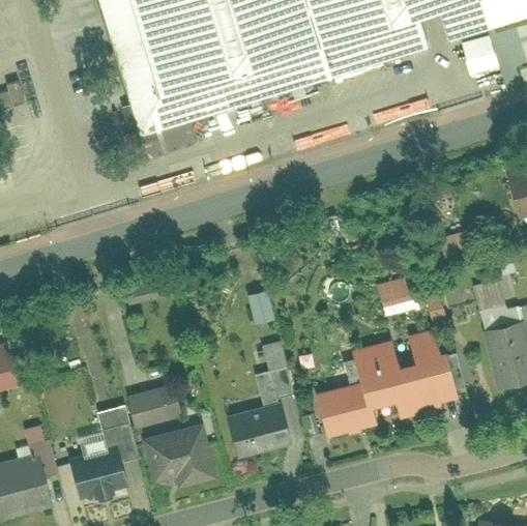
[(448,42),(495,28),(486,0),(97,0),(141,138),(429,50),(420,25),(441,18),(448,42)]
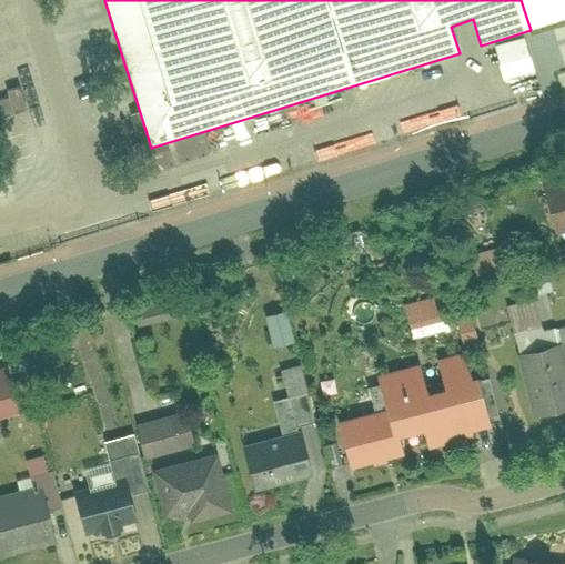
[(521,0),(531,30),(564,19),(564,0),(521,0)]
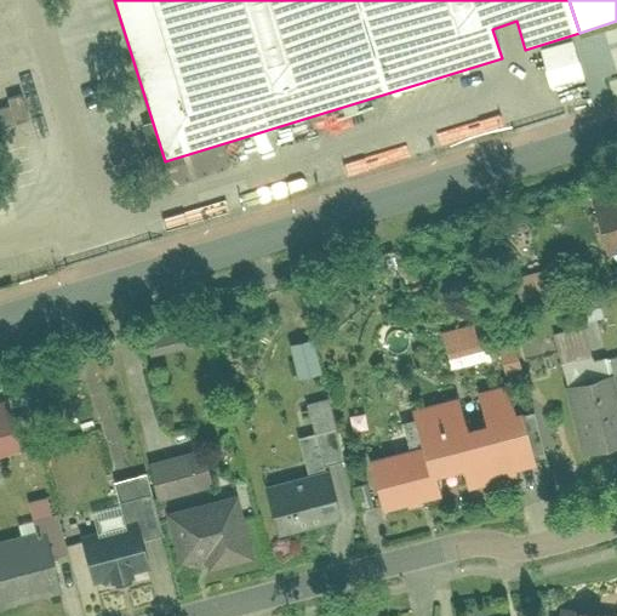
[(616,189),(586,199),(599,252),(616,247),(616,189)]
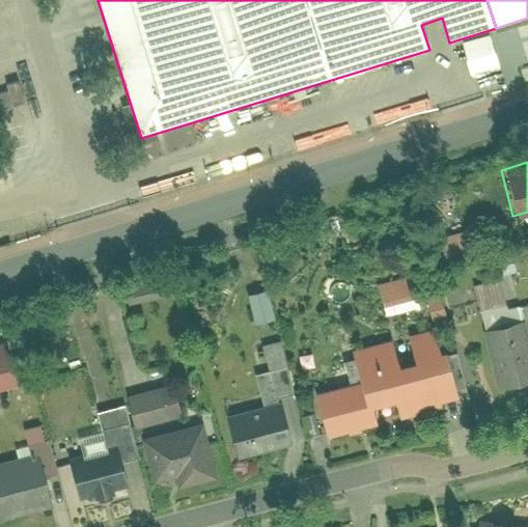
[(373,283),(382,315),(415,306),(407,275),(373,283)]
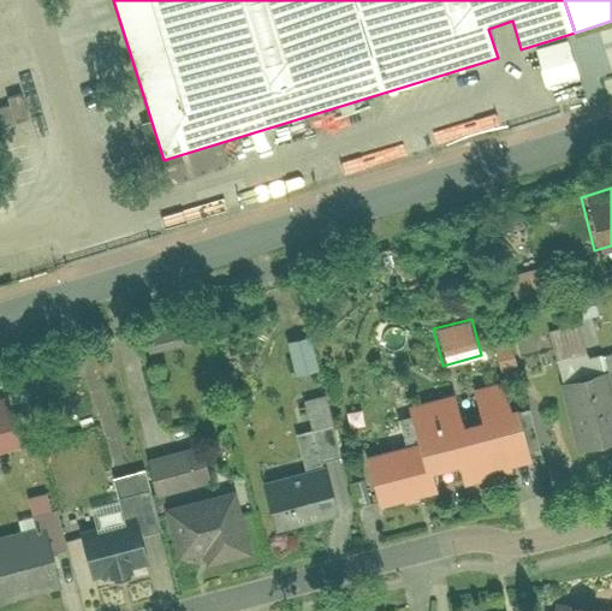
[(140,334),(144,354),(188,343),(183,324),(140,334)]
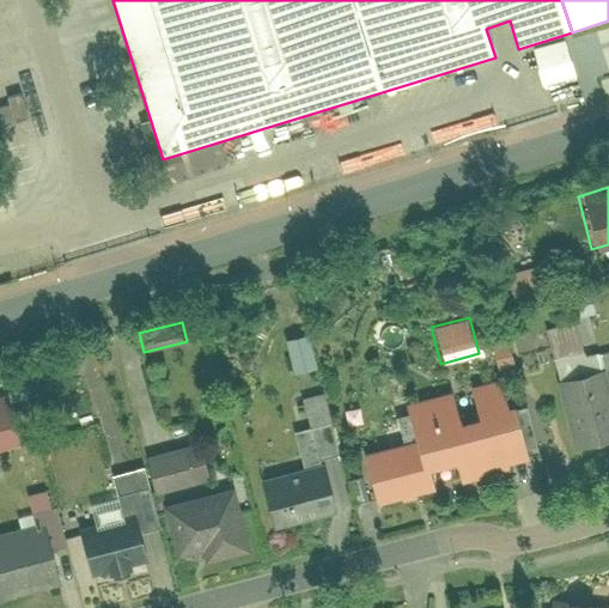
[(574,322),(546,328),(570,448),(608,439),(608,389),(608,384),(608,345),(580,352),(574,322)]
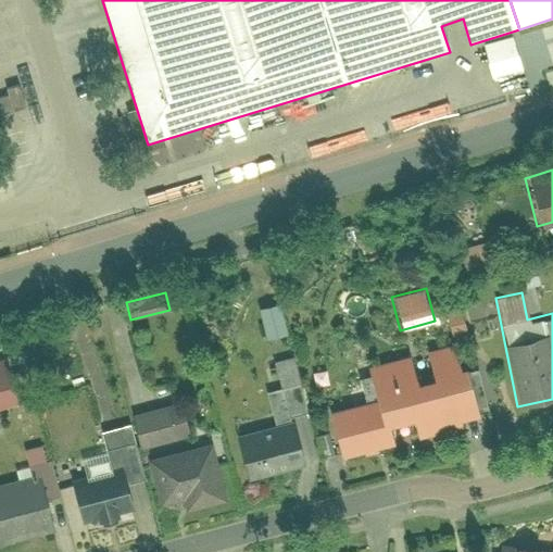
[(276,298),(256,303),(265,336),(285,330),(276,298)]
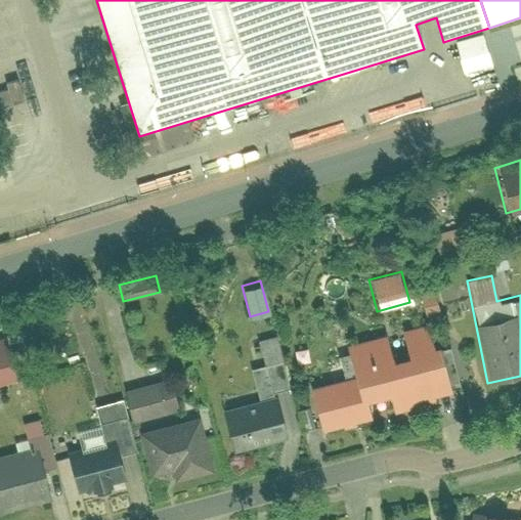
[(435,295),(422,297),(426,314),(438,312),(435,295)]
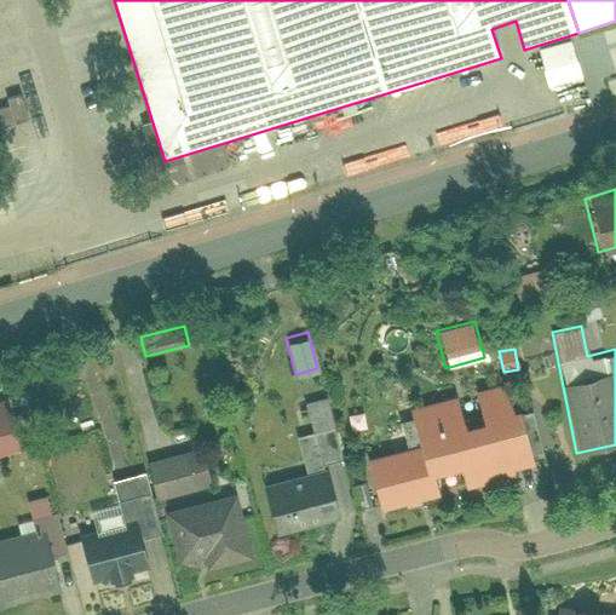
[(456,398),(437,403),(456,475),(461,492),(514,477),(513,473),(537,466),(523,415),(514,418),(506,385),(475,394),(485,429),(467,435),(456,398)]
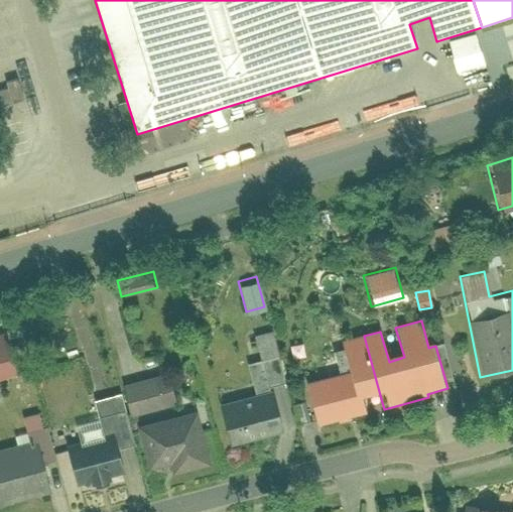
[(260,356),(277,352),(270,327),(252,331),(260,356)]
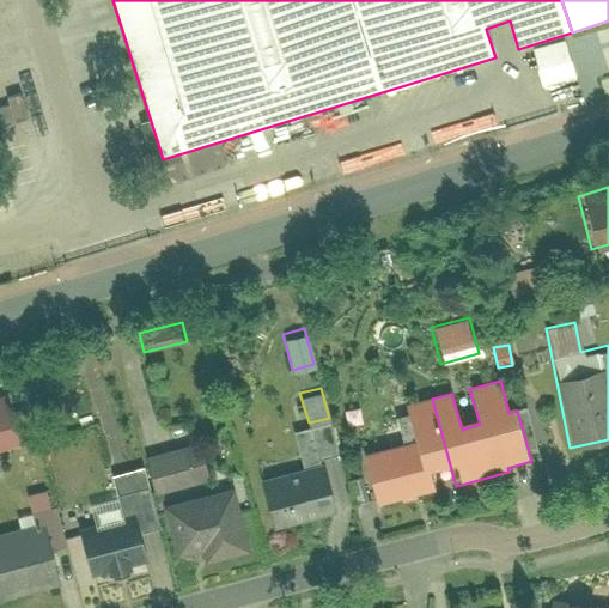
[(451,469),(432,399),(407,406),(416,442),(364,456),(378,508),(434,493),(430,475),(451,469)]
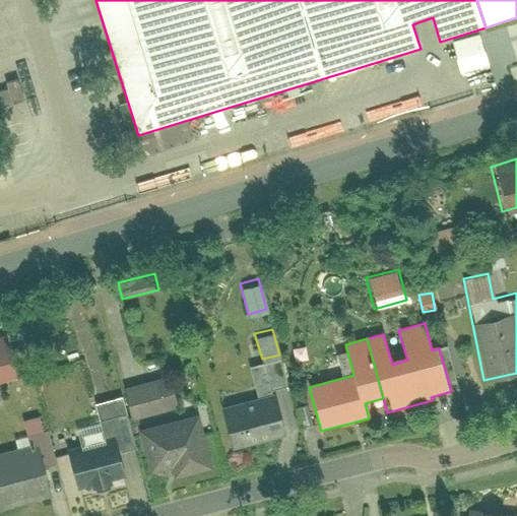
[(279,355),(262,359),(269,389),(274,388),(279,387),(286,385),(279,355)]
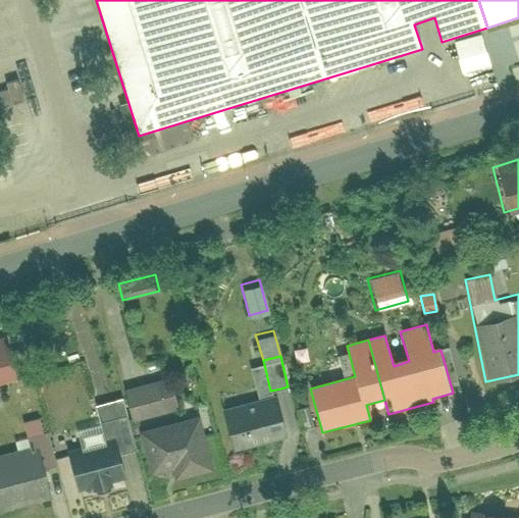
[(263,360),(248,364),(256,395),(270,391),(263,360)]
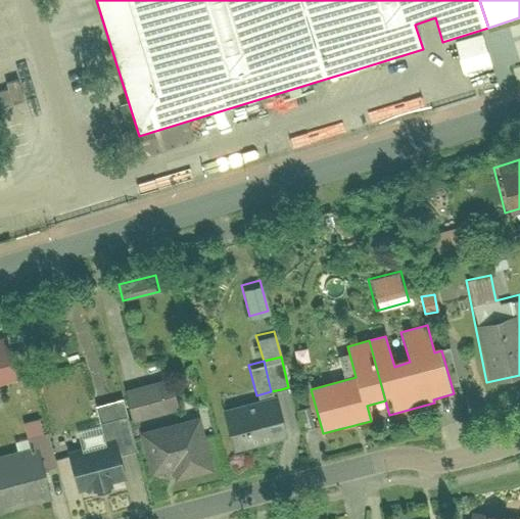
[(128,396),(126,397),(132,422),(178,410),(172,385),(128,396)]
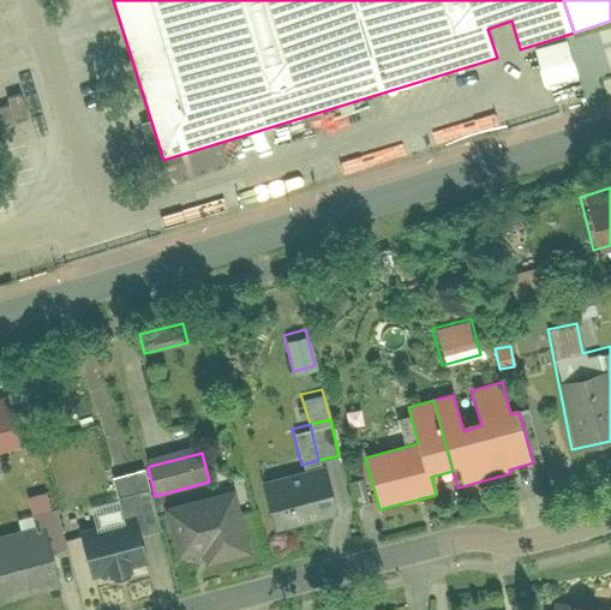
[(301,465),(261,476),(276,532),(339,515),(324,459),(318,460),(301,465)]
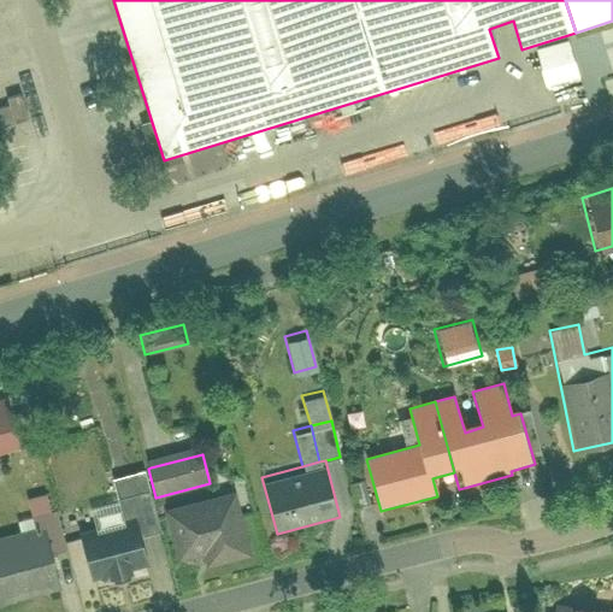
[(94,531),(81,535),(93,581),(107,577),(108,584),(133,578),(130,570),(147,566),(136,521),(154,516),(142,471),(110,480),(116,501),(88,508),(94,531)]
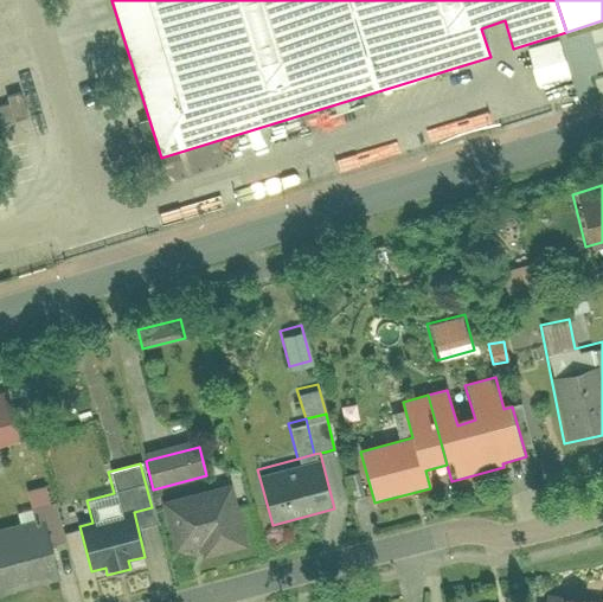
[(223,485),(155,501),(168,551),(192,545),(194,555),(238,544),(223,485)]
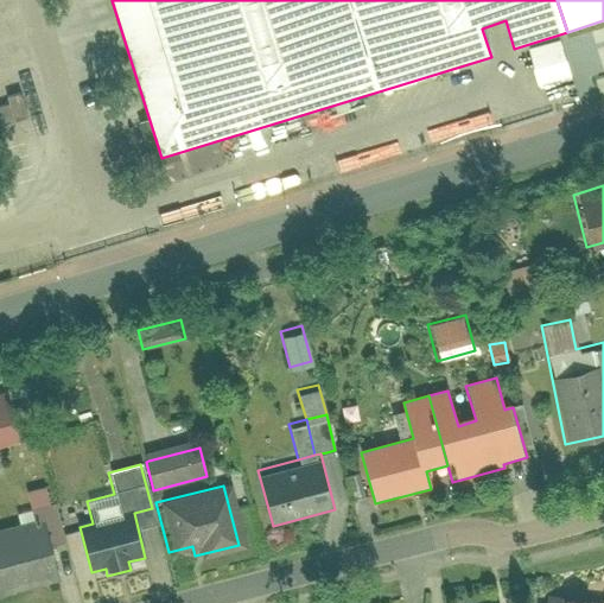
[(18,527),(0,531),(0,594),(61,578),(52,545),(64,541),(53,501),(14,512),(18,527)]
